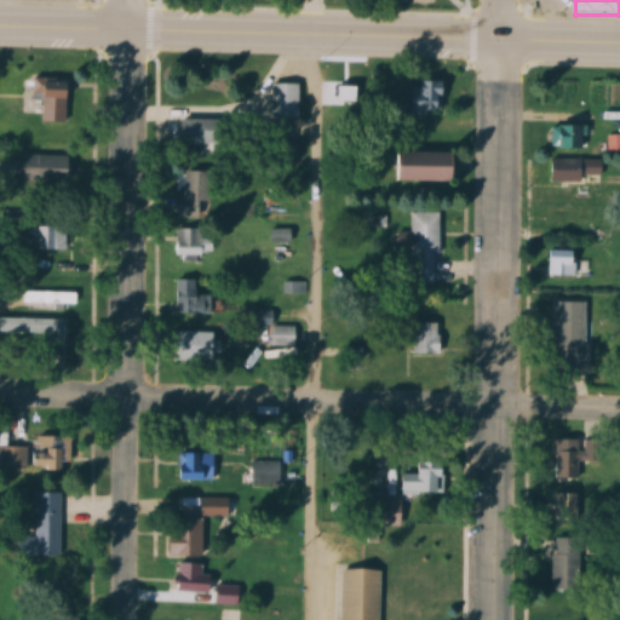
[(45,124),(73,124),(73,78),(36,78),(36,98),(45,98),(45,124)]
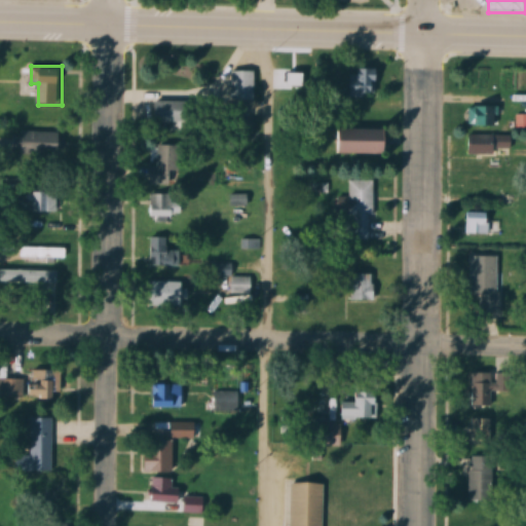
[(256,71),(231,71),(231,101),(256,101),(256,71)]
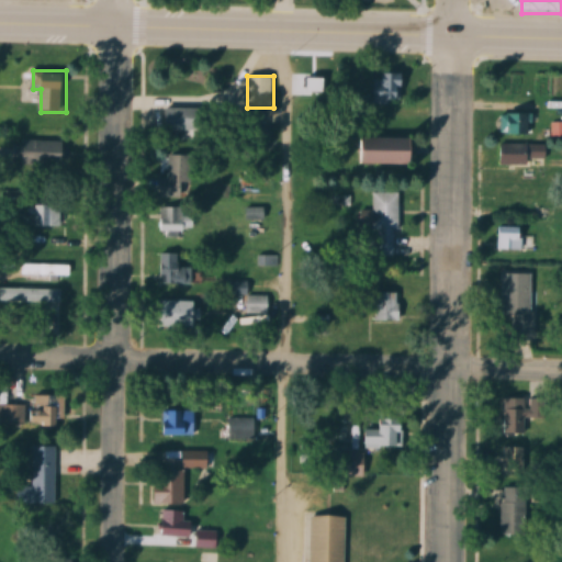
[(373,76),(373,104),(404,104),(404,76),(373,76)]
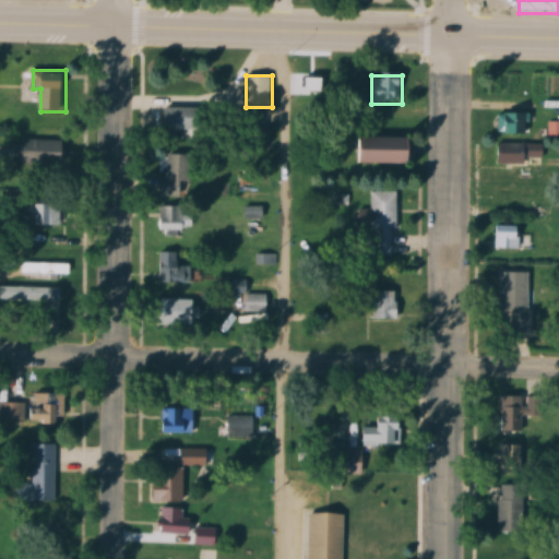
[(202,108),(162,108),(162,132),(201,133),(202,108)]
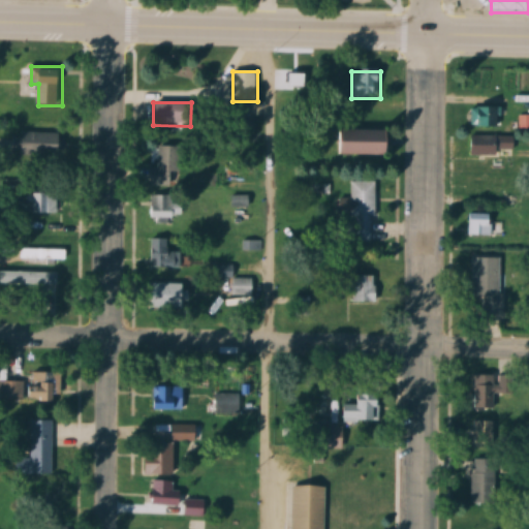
[(497,106),(476,106),(476,126),(497,126),(497,106)]
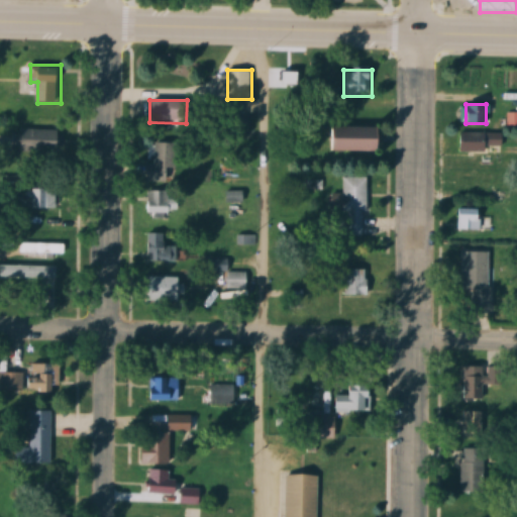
[(516,128),(516,112),(507,112),(507,128),(516,128)]
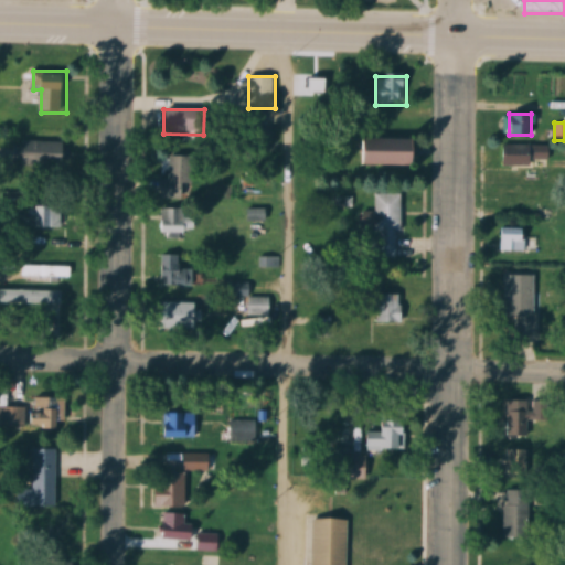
[(418,166),(418,139),(362,139),(362,166),(418,166)]
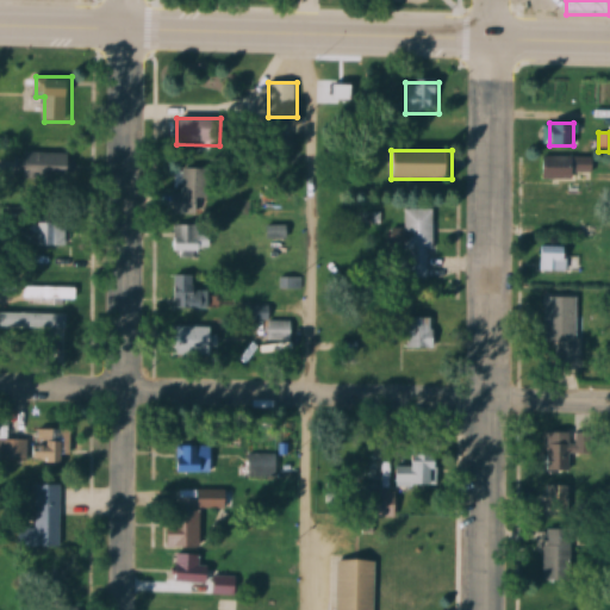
[(73,153),(27,153),(26,178),(73,179),(73,153)]
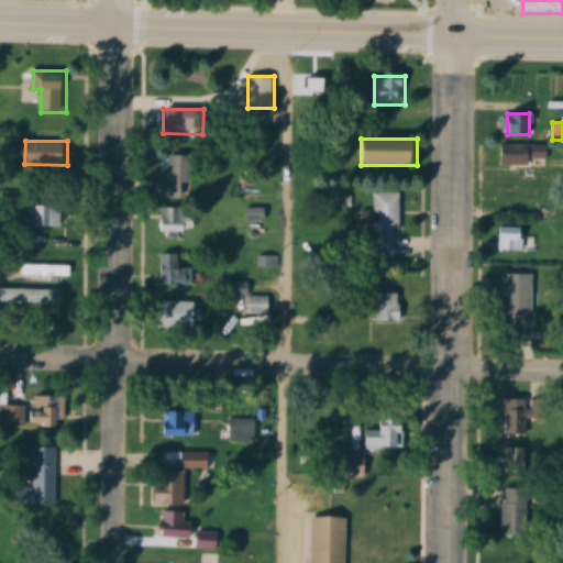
[(547,145),(498,145),(498,167),(547,167),(547,145)]
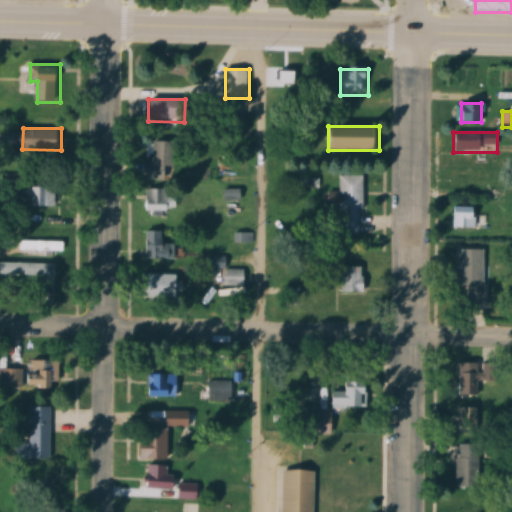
[(176,180),(176,142),(154,142),(154,162),(150,162),(149,179),(176,180)]
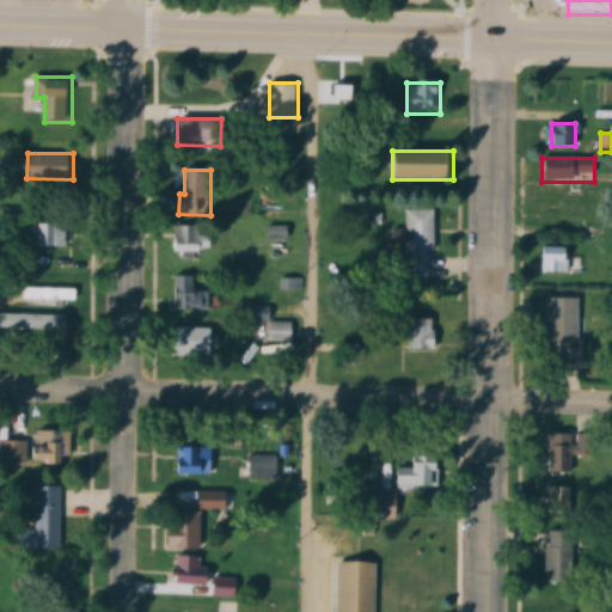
[(435,210),(407,209),(407,231),(395,231),(395,244),(409,244),(408,279),(434,279),(435,210)]
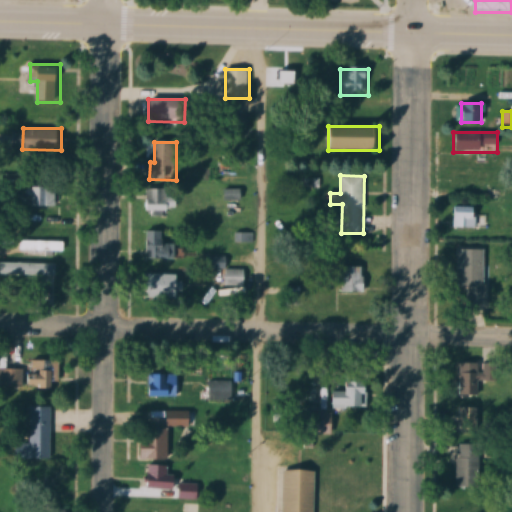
[(57,207),(57,187),(36,187),(36,207),(57,207)]
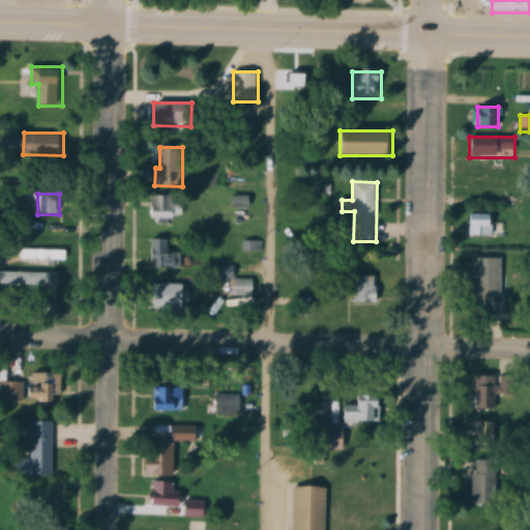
[(467,236),(494,236),(494,214),(467,214),(467,236)]
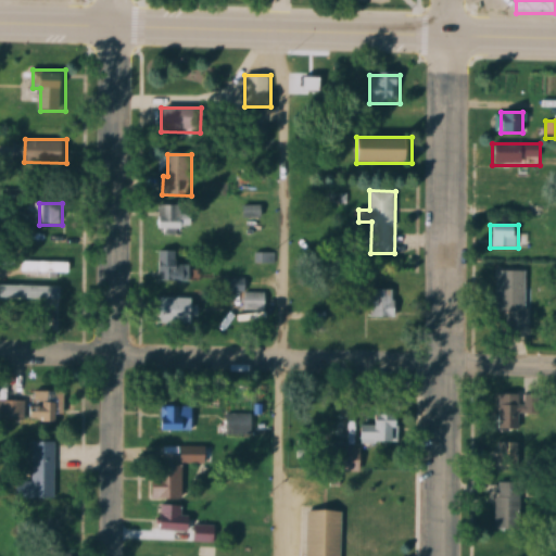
[(192,281),(192,264),(178,264),(178,251),(159,251),(159,281),(192,281)]
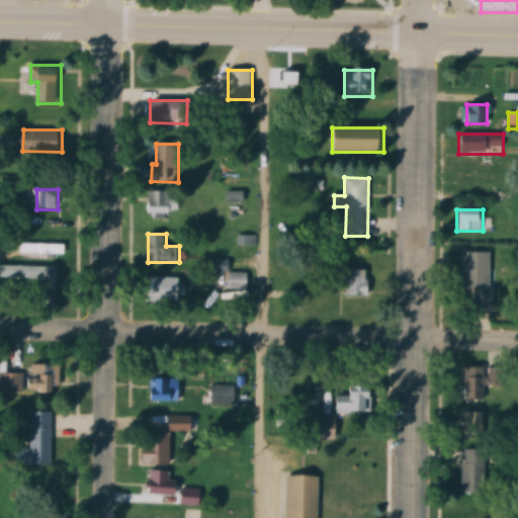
[(61,246),(41,246),(40,257),(61,258),(61,246)]
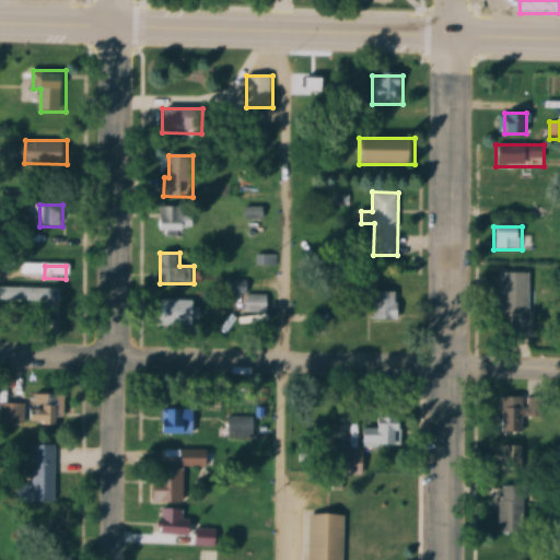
[(500,336),(528,336),(529,273),(501,273),(500,336)]
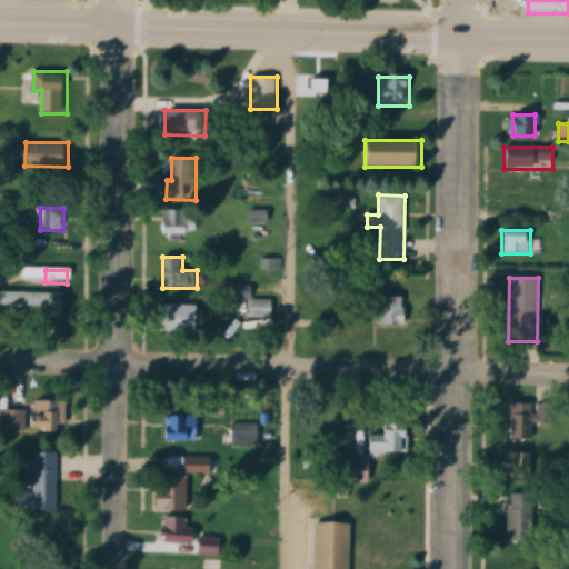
[(38,290),(38,312),(65,312),(65,290),(38,290)]
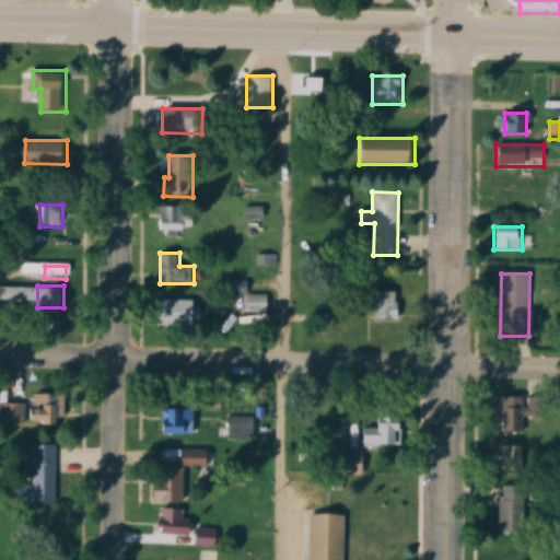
[(374,321),(398,321),(398,292),(374,292),(374,321)]
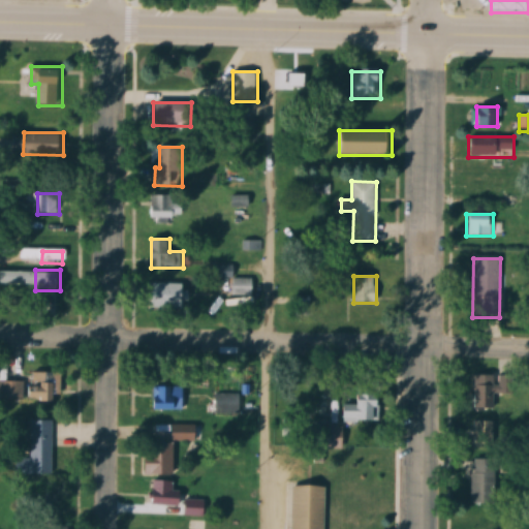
[(252,279),(232,279),(232,296),(252,296),(252,279)]
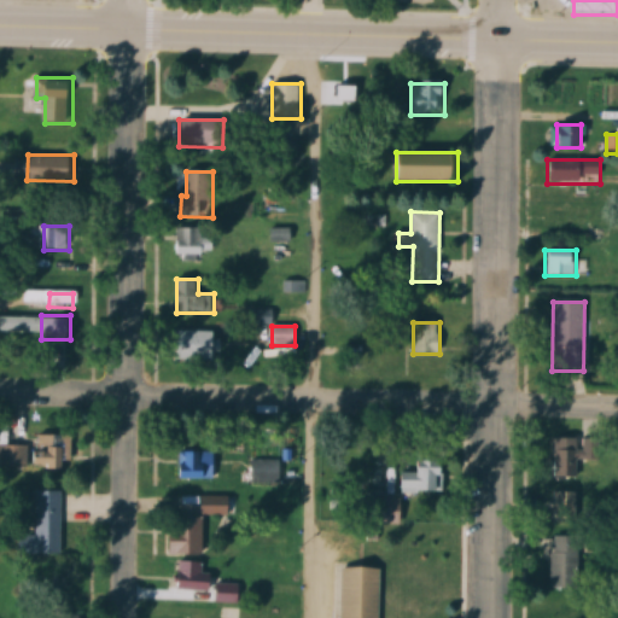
[(222,360),(222,331),(176,331),(176,360),(222,360)]
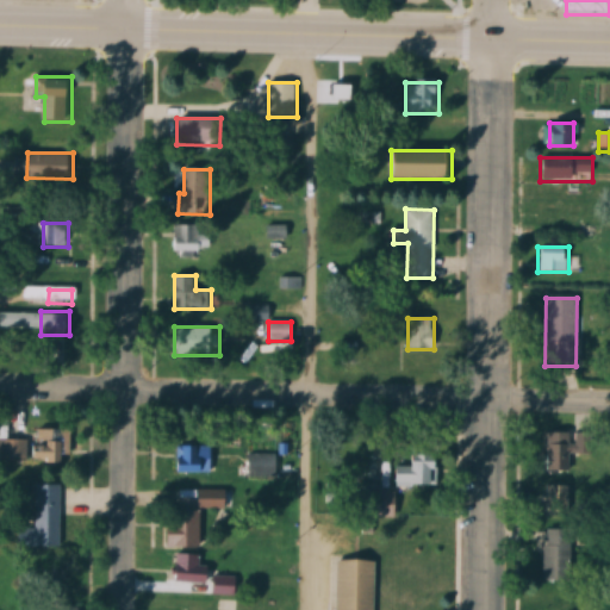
[(338,341),(338,366),(361,366),(361,341),(338,341)]
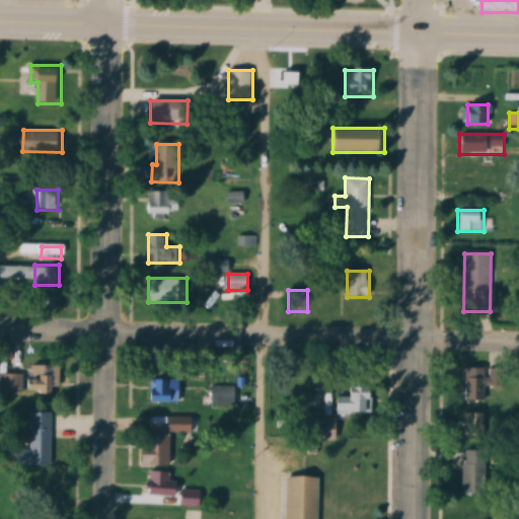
[(61,365),(33,365),(33,374),(0,373),(0,392),(61,392),(61,365)]
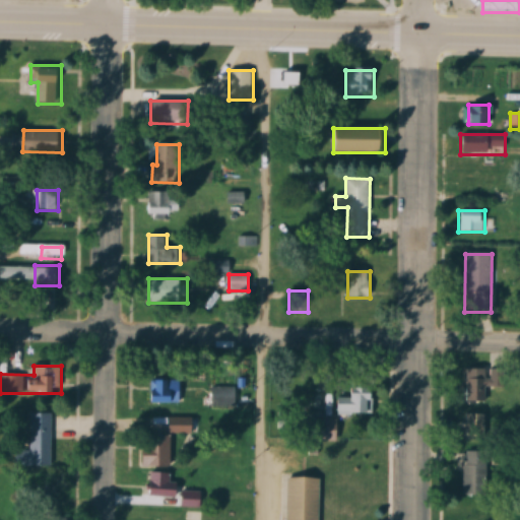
[(462,369),(462,403),(482,403),(482,369),(462,369)]
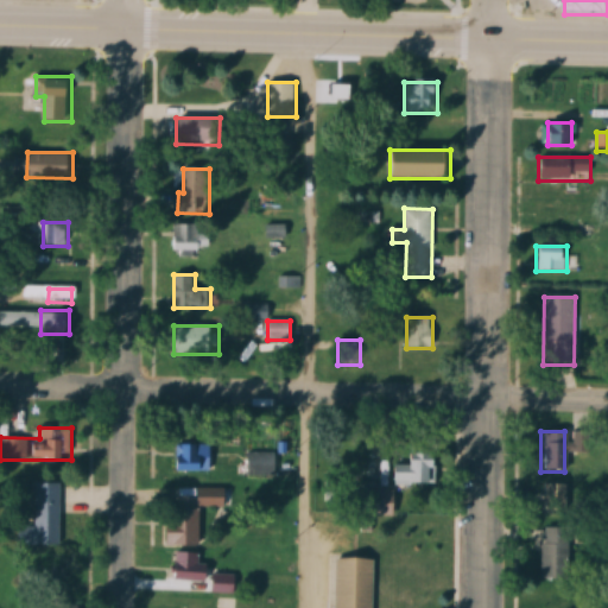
[(182,444),(182,455),(176,455),(176,470),(210,470),(210,444),(182,444)]
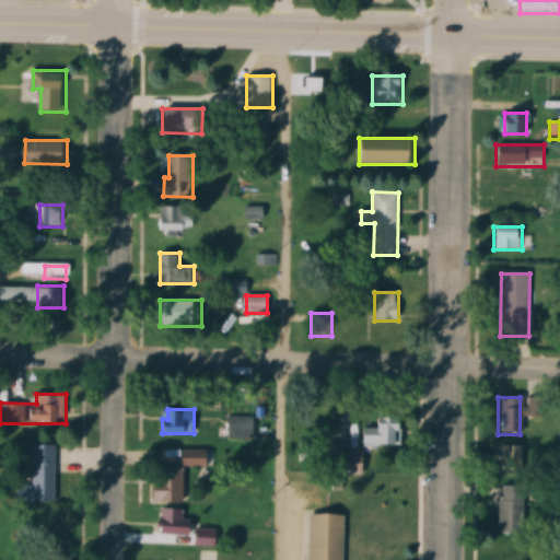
[(361,445),(401,446),(403,417),(377,416),(377,427),(361,427),(361,445)]
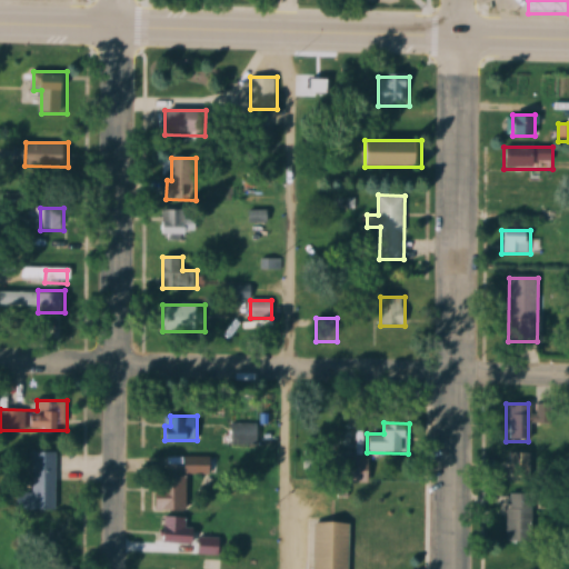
[(257,445),(257,423),(232,423),(232,445),(257,445)]
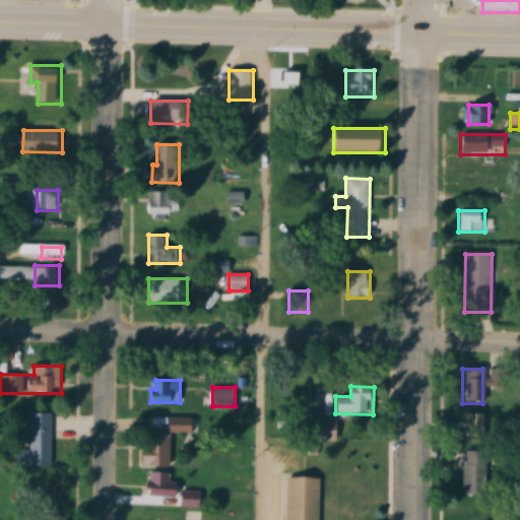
[(52,466),(52,413),(30,413),(30,448),(15,448),(15,466),(52,466)]
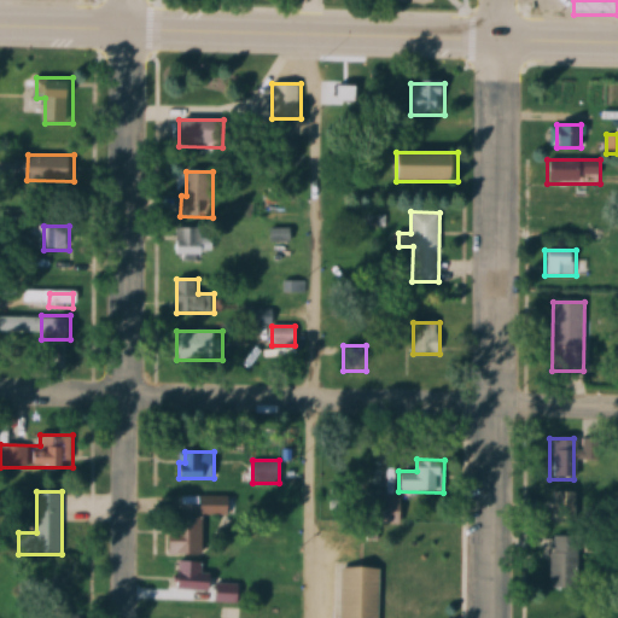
[(579,493),(551,491),(551,520),(579,522),(579,493)]
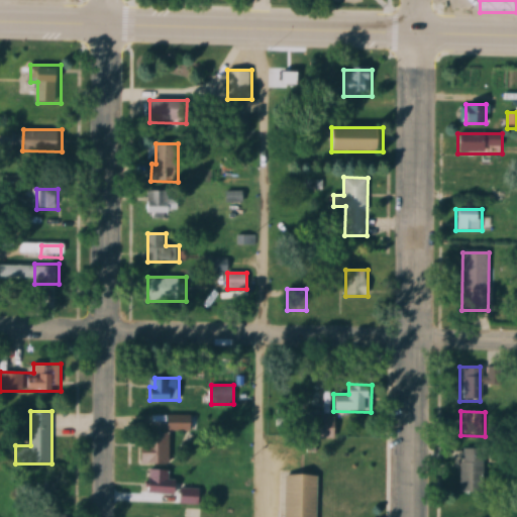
[(191,414),(165,415),(166,431),(141,431),(142,466),(171,464),(170,431),(192,431),(191,414)]
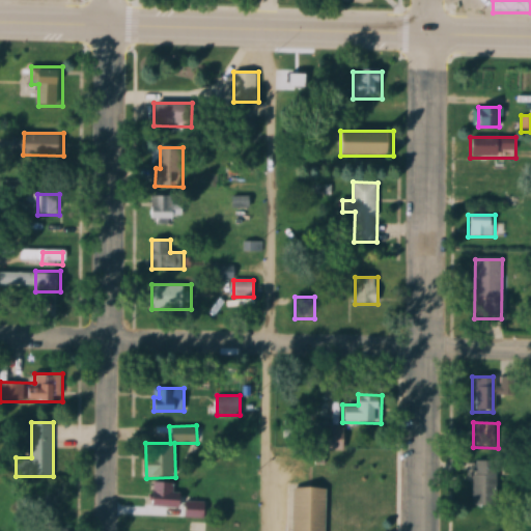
[(325,449),(343,449),(343,428),(325,428),(325,449)]
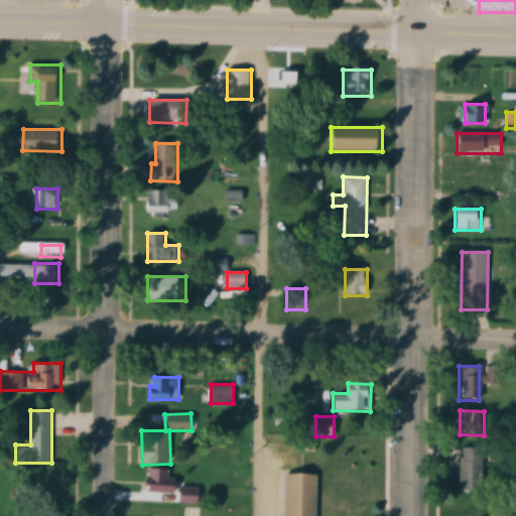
[(459,491),(480,491),(480,458),(459,458),(459,491)]
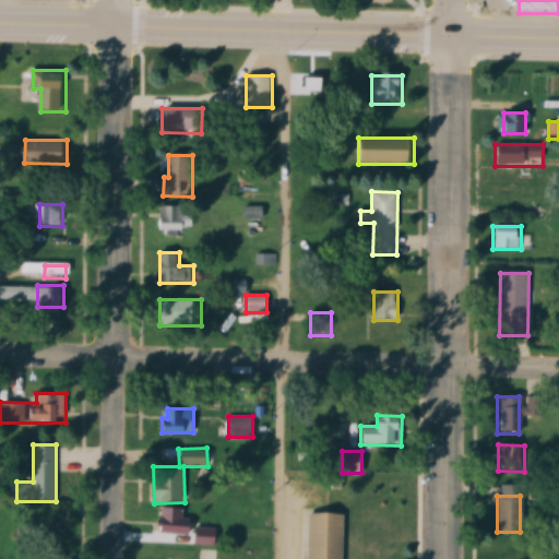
[(194,546),(215,546),(215,528),(191,528),(192,519),(182,519),(182,509),(163,509),(162,533),(194,534),(194,546)]
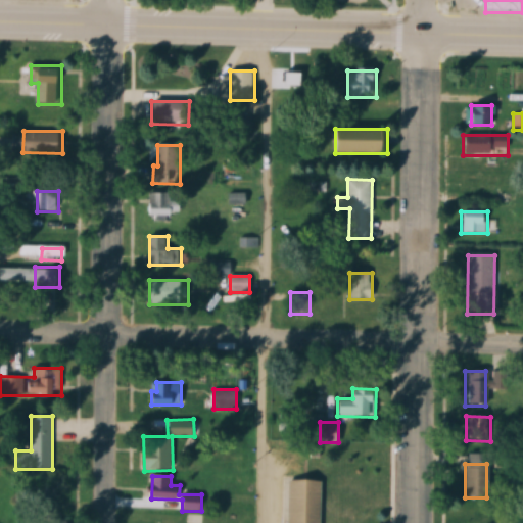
[(288,481),(287,522),(321,522),(322,482),(288,481)]
